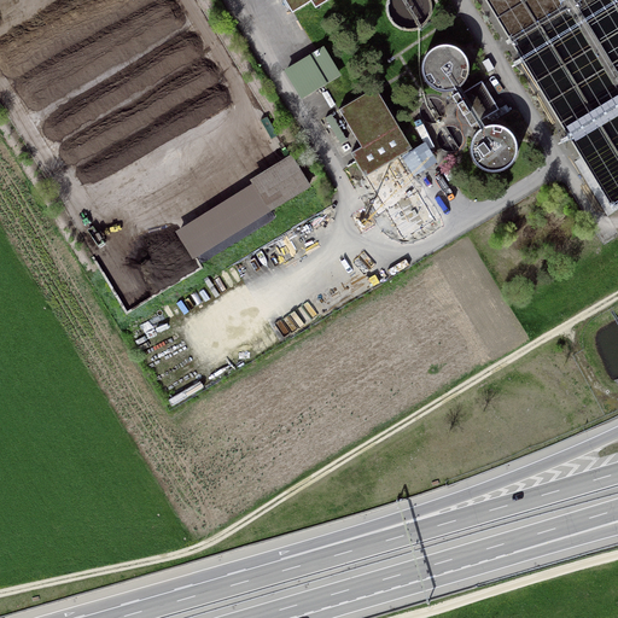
[(315,9),(328,0),(283,0),(291,15),(310,3),(315,9)]
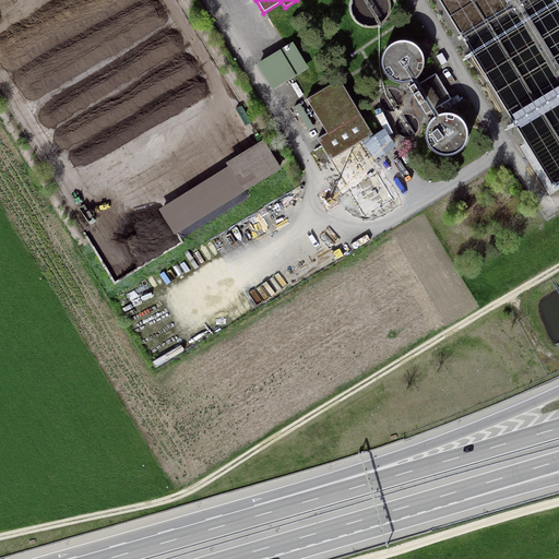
[(387,18),(388,18),(390,10),(389,2),(387,0),(351,0),(349,7),(351,14),(354,21),(360,26),(368,28),(376,27),(382,24),(387,18)]
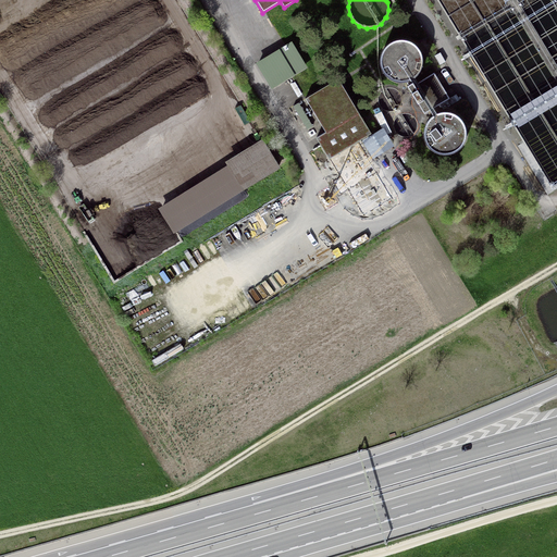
[(392,81),(399,83),(404,83),(408,82),(415,77),(418,75),(420,71),(421,66),(422,63),(421,54),(419,51),(417,48),(410,42),(406,41),(401,40),(398,41),(394,42),(390,44),(386,47),(382,53),(380,61),(381,69),(385,76),(388,78),(392,81)]
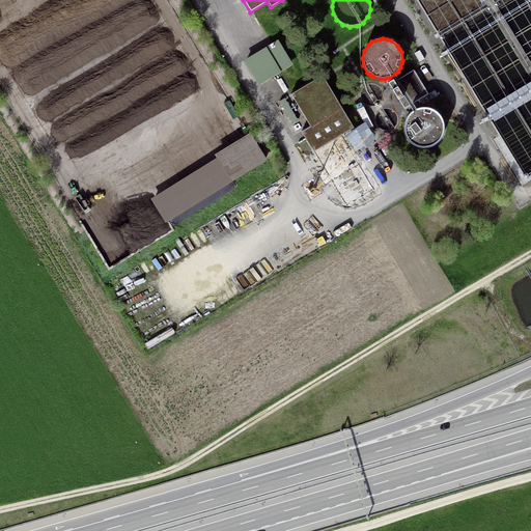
[(419,62),(423,60),(418,52),(414,54),(419,62)]
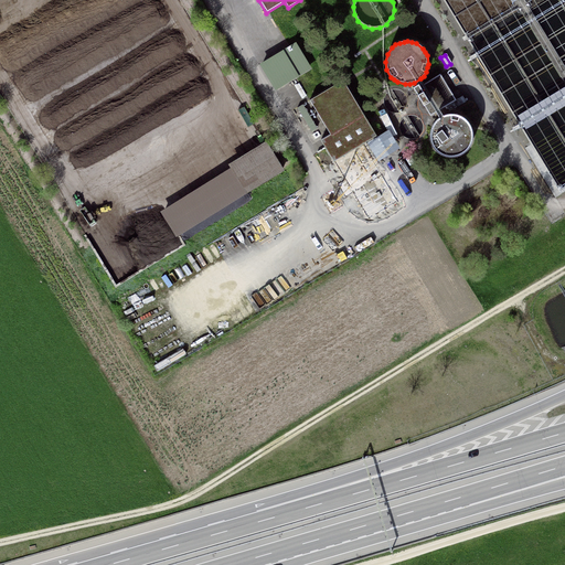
[(455,100),(439,75),(419,87),(418,85),(413,88),(429,116),(455,100)]
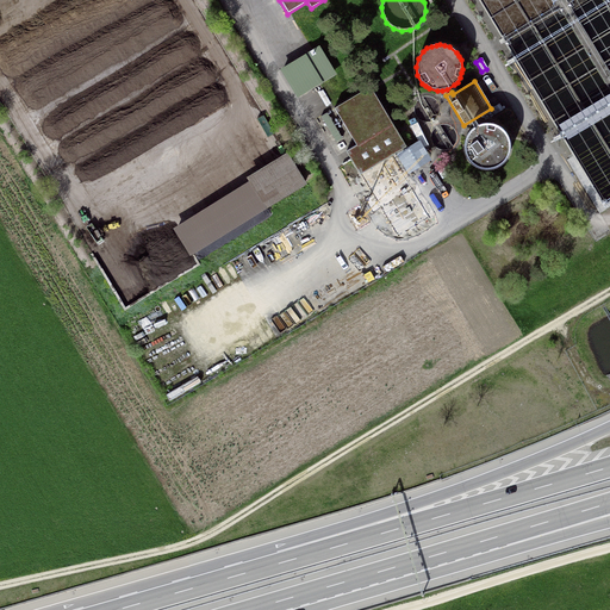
[(392,156),(406,148),(369,87),(334,109),(356,145),(346,153),(387,221),(403,211),(414,229),(430,219),(392,156)]
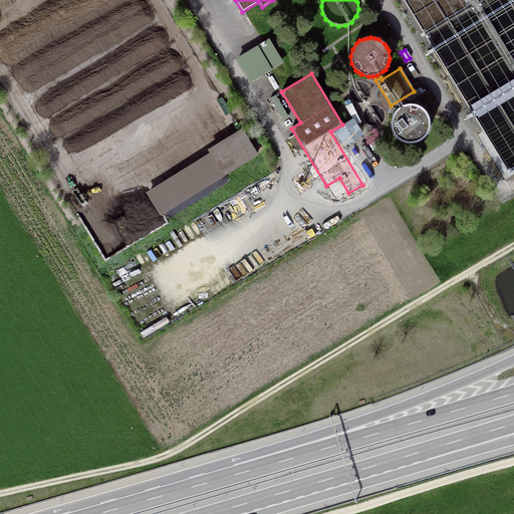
[(395,111),(393,115),(392,118),(392,126),(394,134),(396,137),(399,140),(402,142),(406,143),(410,143),(414,143),(417,142),(421,141),(424,138),(426,136),(428,132),(430,129),(430,124),(430,120),(429,116),(427,113),(422,107),(416,104),(412,104),(408,104),(404,105),(401,106),(395,111)]
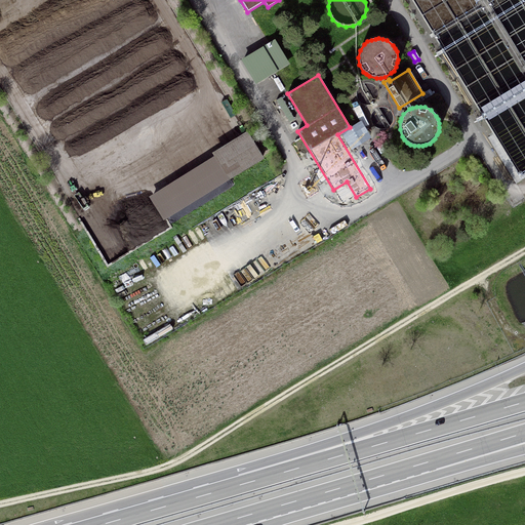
[(261,159),(248,136),(215,157),(229,179),(261,159)]
